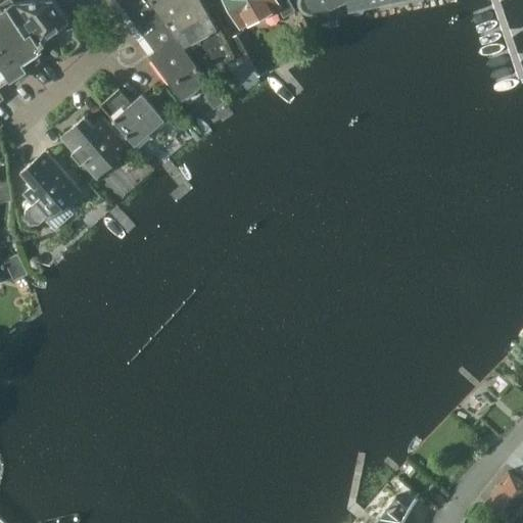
[(119,0),(130,15),(137,26),(144,35),(155,50),(149,54),(182,100),(208,80),(205,76),(174,32),(149,0),(119,0)]
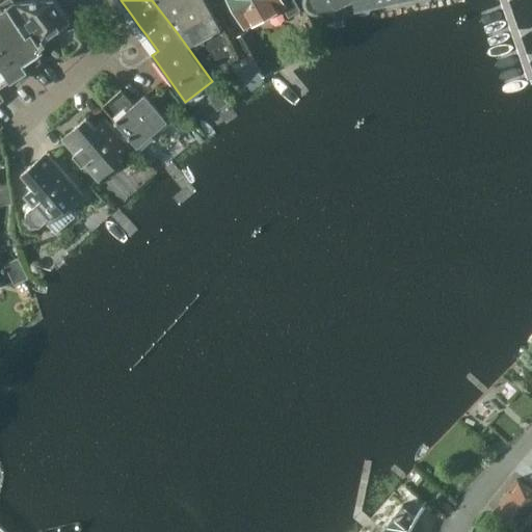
[(152,0),(177,32),(209,77),(212,81),(244,57),(222,19),(221,19),(217,22),(205,0),(152,0)]
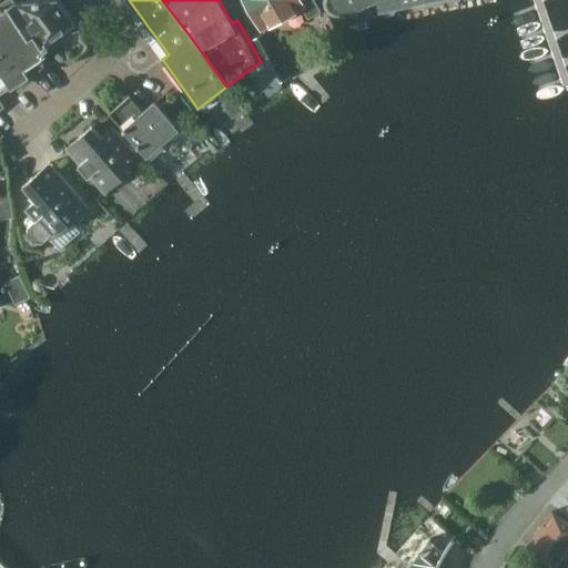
[(245,0),(262,29),(302,7),(308,19),(321,12),(313,0),(245,0)]
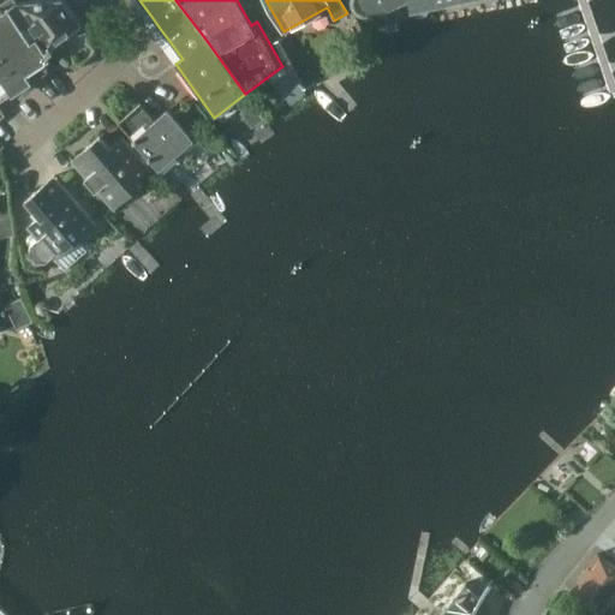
[(353,0),(353,1),(353,5),(354,7),(356,11),(358,13),(362,16),(365,17),(369,17),(372,16),(406,0),(411,0),(413,13),(416,17),(423,17),(429,15),(430,9),(430,5),(452,0),(353,0)]
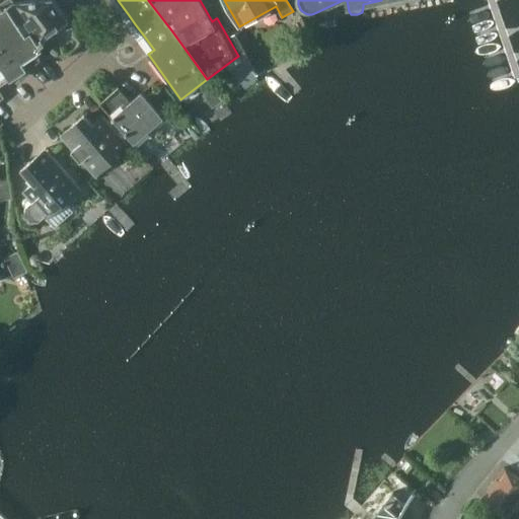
[(31,1),(13,3),(41,44),(53,52),(54,52),(65,60),(83,43),(74,34),(77,31),(53,1),(31,1)]
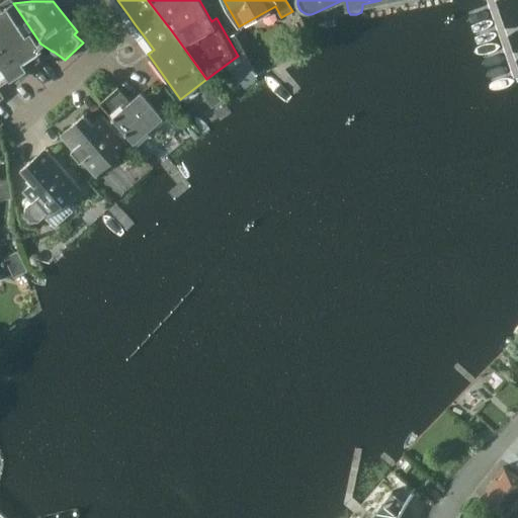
[(40,44),(13,3),(12,3),(2,10),(1,7),(0,7),(0,101),(4,98),(0,92),(0,87),(17,76),(19,80),(23,76),(22,73),(54,52),(53,52),(40,44)]
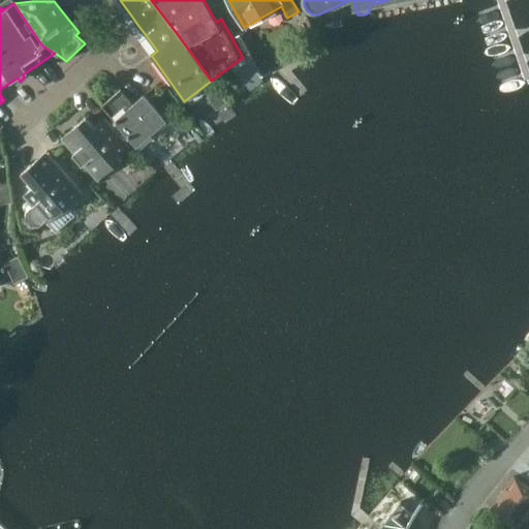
[(247,32),(235,38),(246,60),(259,78),(269,72),(247,32)]
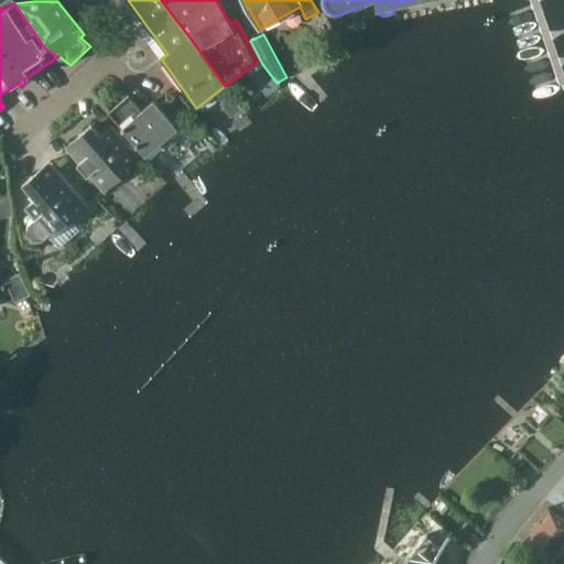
[(142,111),(128,96),(109,112),(111,116),(145,155),(179,129),(154,101),(142,111)]
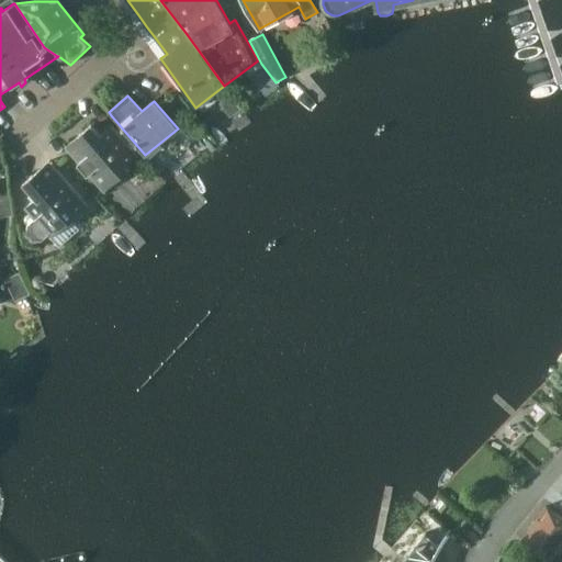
[(138,156),(116,131),(112,125),(101,135),(91,124),(65,148),(79,164),(78,165),(88,177),(89,176),(104,192),(115,182),(121,182),(127,177),(127,172),(131,169),(127,166),(138,156)]
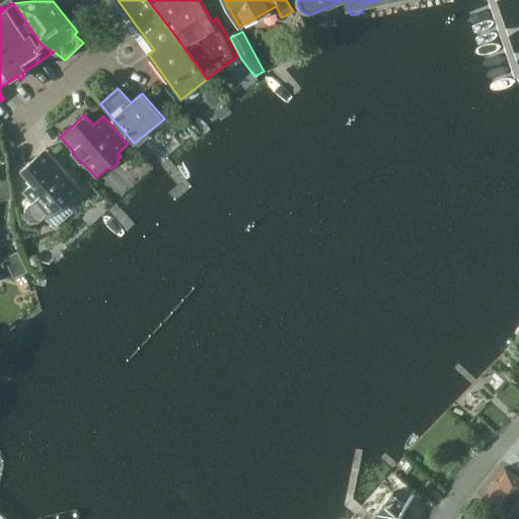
[(82,191),(50,153),(46,149),(21,170),(32,183),(22,193),(32,204),(26,209),(25,216),(30,222),(39,223),(45,218),(47,221),(69,201),(73,202),(76,199),(76,195),(82,191)]
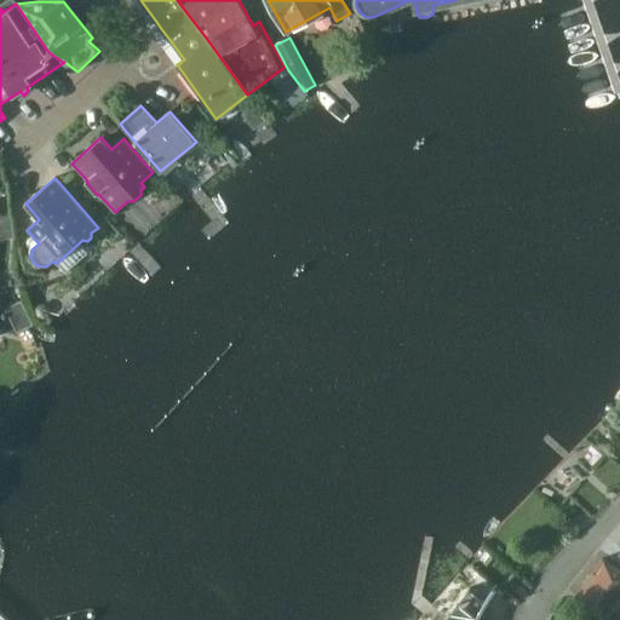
[(33,323),(21,300),(5,308),(17,332),(33,323)]
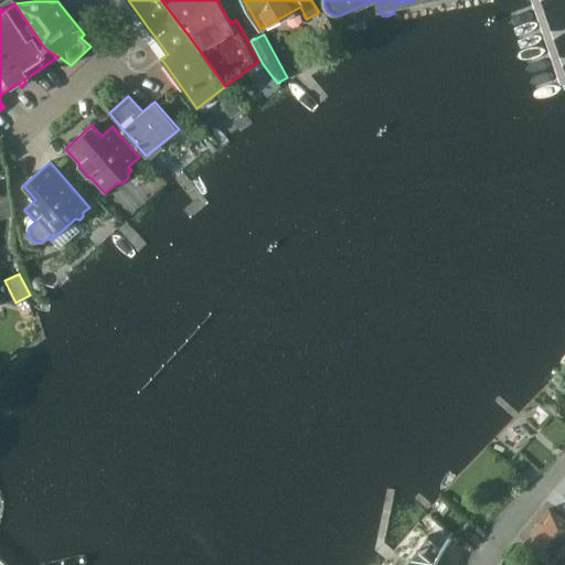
[(564,564),(564,519),(550,509),(524,542),(557,564),(556,564),(564,564)]
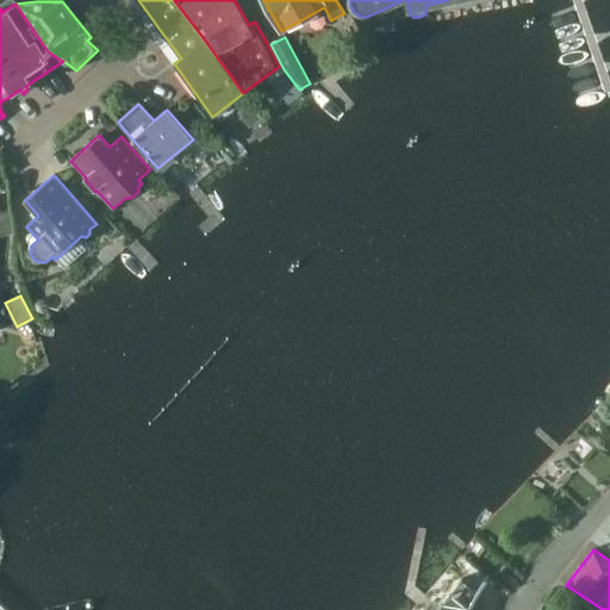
[(472,609),(474,607),(475,604),(478,598),(480,593),(479,592),(478,593),(477,592),(478,591),(460,579),(462,577),(460,576),(440,602),(435,608),(433,609),(472,609)]
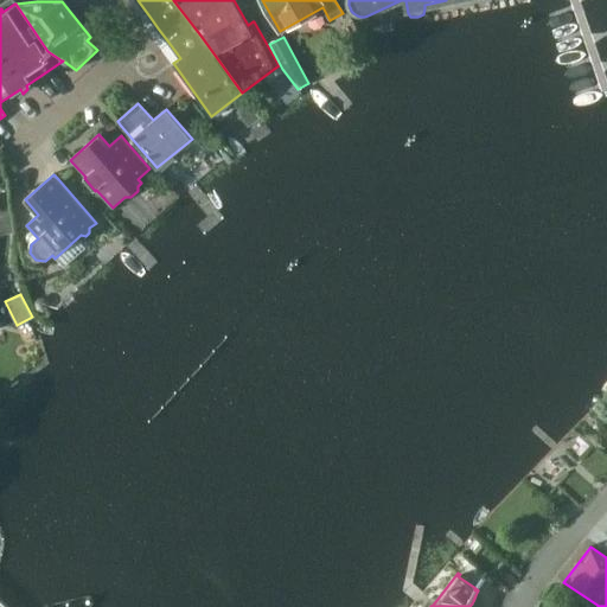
All buildings are outlined.
